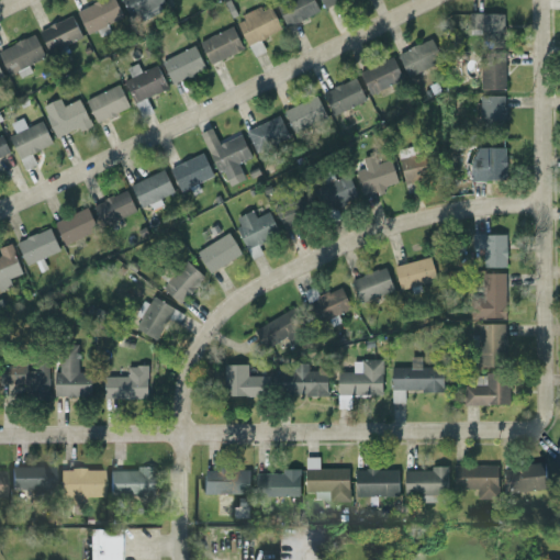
[(124,19),(115,0),(101,0),(78,11),(89,35),(124,19)]
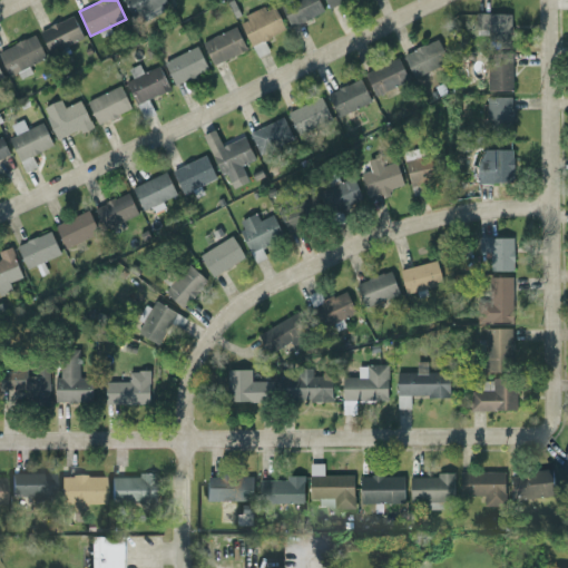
[(168,3),(166,0),(124,0),(134,20),(168,3)]
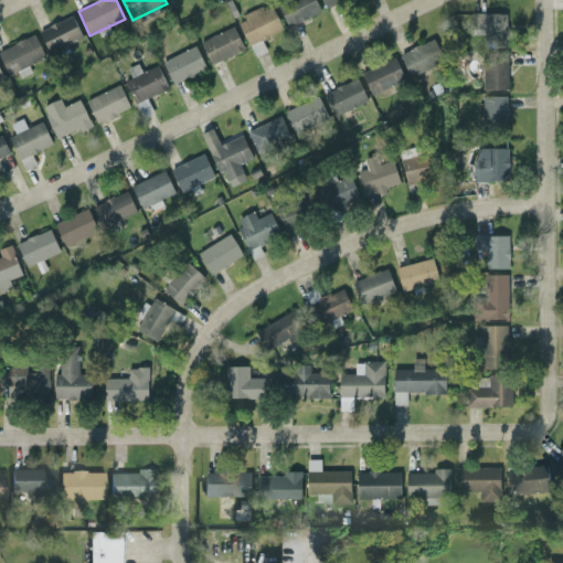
[(288,0),(278,4),(288,28),(322,13),(316,0),(288,0)]
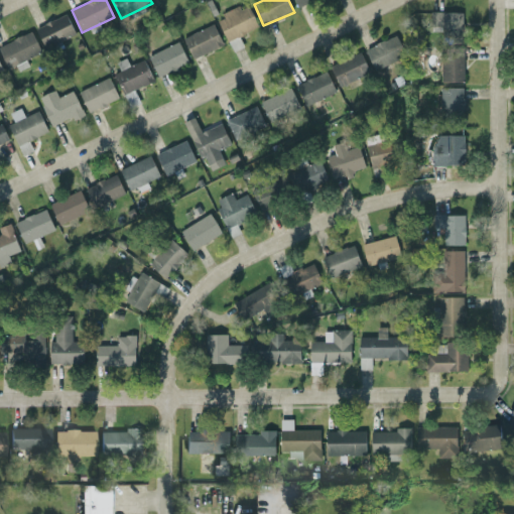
[(293,0),(297,8),(316,0),(293,0)]
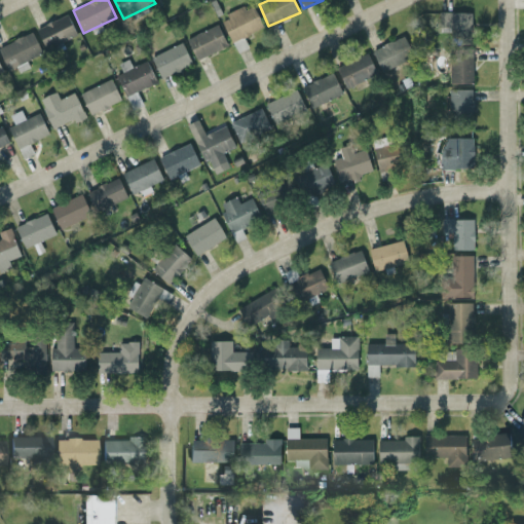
[(231,42),(264,30),(255,7),(245,11),(244,7),(226,14),(229,21),(224,23),(231,42)]
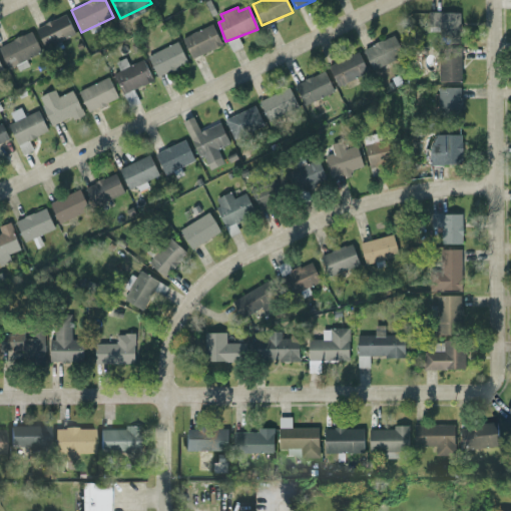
[(461,34),(461,13),(429,13),(429,34),(461,34)]
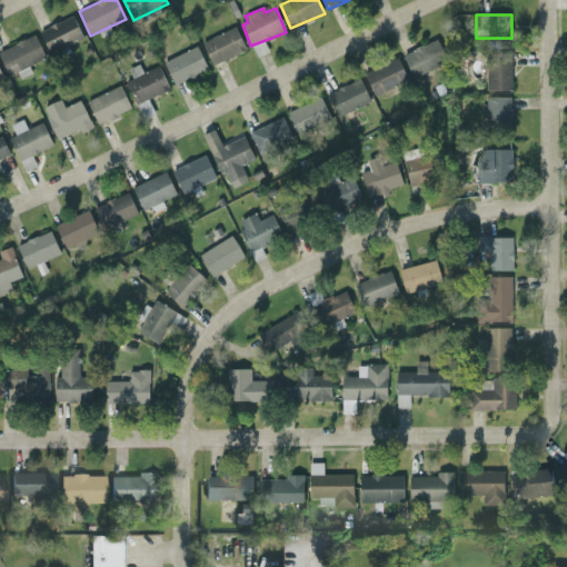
[(85,39),(75,16),(40,32),(51,55),(85,39)]
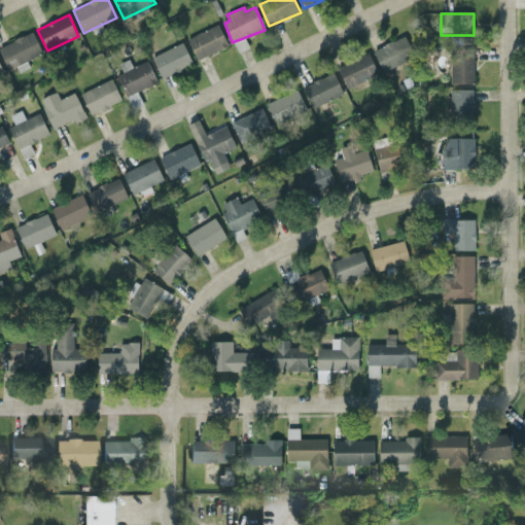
[(199,60),(229,47),(219,26),(189,38),(199,60)]
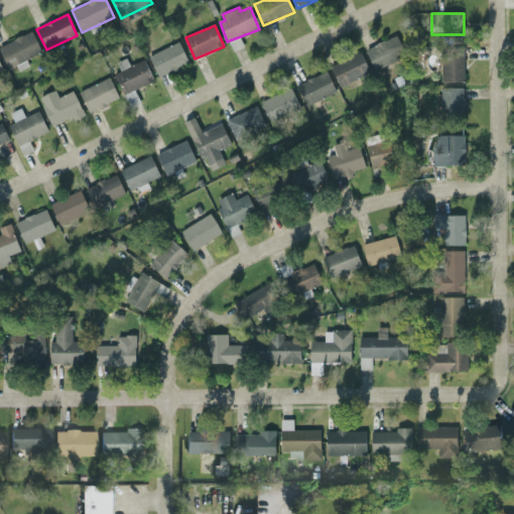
[(0,44),(0,47),(8,71),(18,68),(19,71),(29,68),(27,59),(41,53),(34,33),(0,44)]
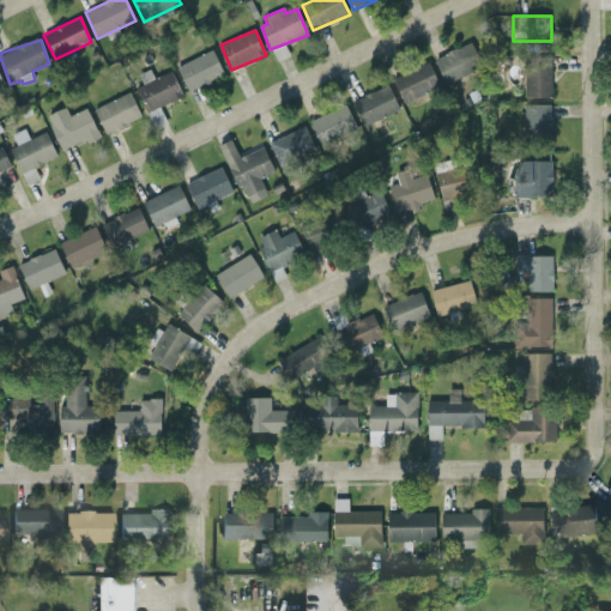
[(435,60),(446,85),(483,67),(472,42),(435,60)]
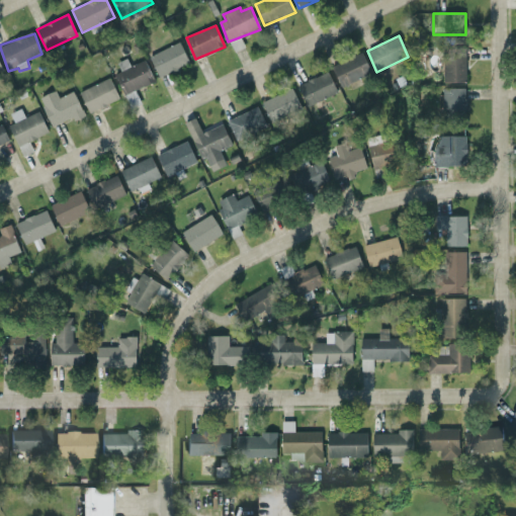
[(160,78),(190,64),(180,43),(150,57),(160,78)]
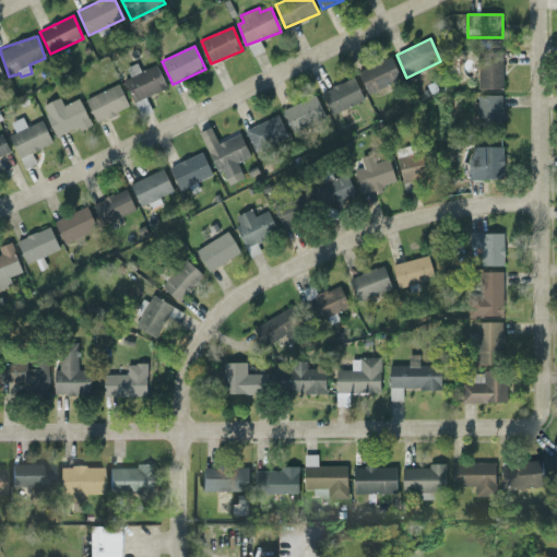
[(402,80),(391,57),(358,72),(369,95),(402,80)]
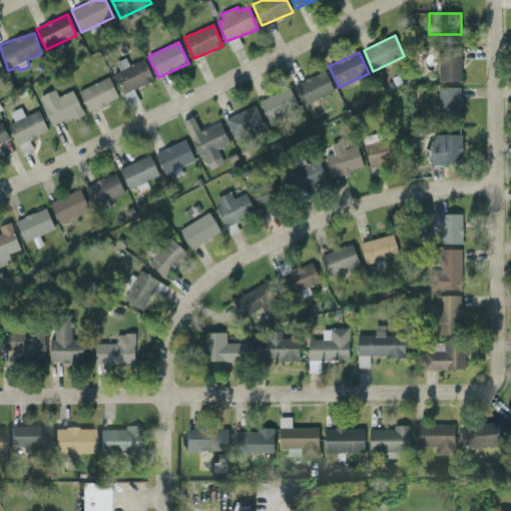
[(462,53),(440,53),(441,82),(463,82),(462,53)]
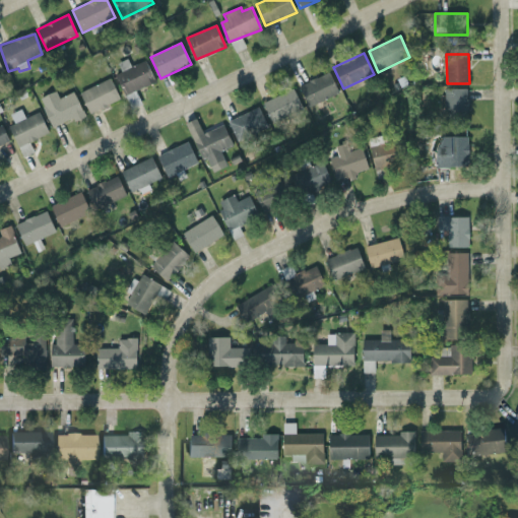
[(118,63),(122,73),(117,74),(125,95),(155,84),(147,61),(131,66),(129,60),(118,63)]
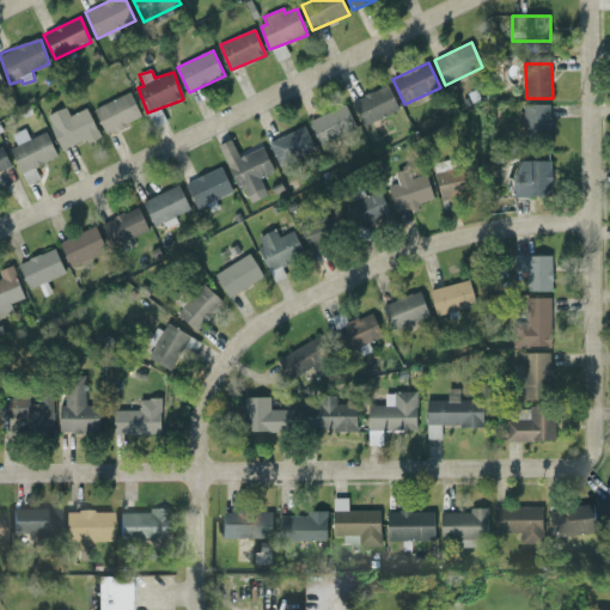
[(398,110),(388,85),(352,102),(364,127),(398,110)]
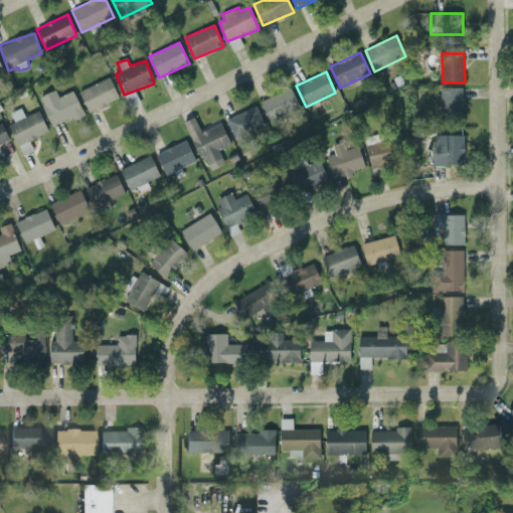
[(120,99),(110,77),(79,92),(90,113),(120,99)]
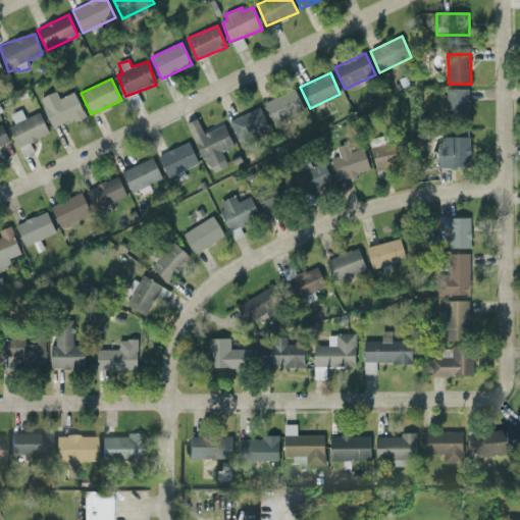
[(448,89),(447,114),(469,114),(470,90),(448,89)]
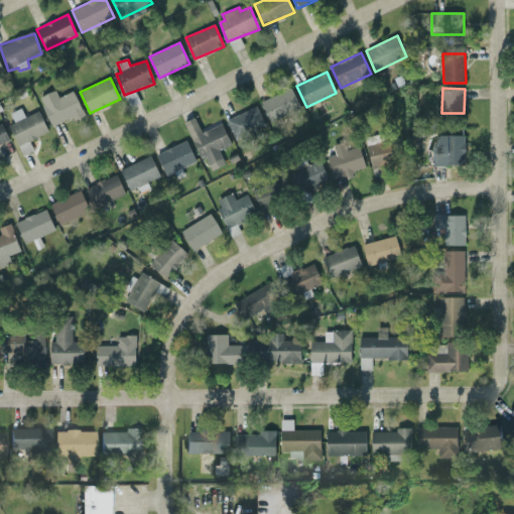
[(262,100),(269,121),(300,111),(293,90),(262,100)]
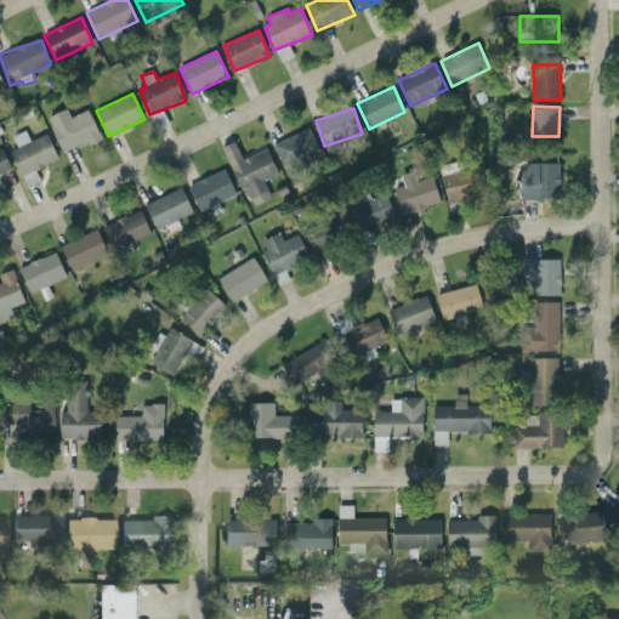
[(47,118),(63,153),(87,142),(90,146),(102,140),(89,109),(72,118),(67,109),(47,118)]
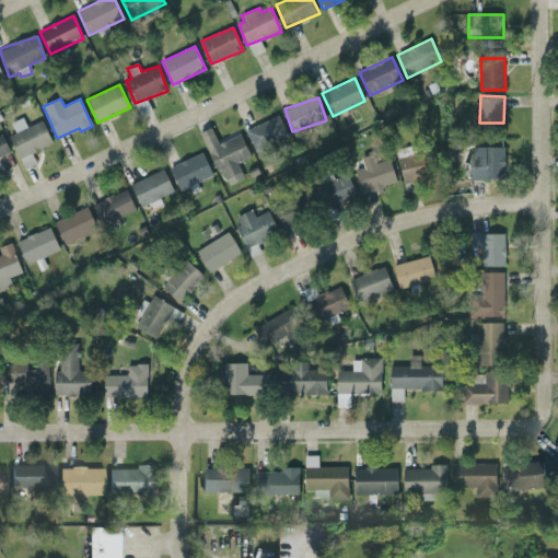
[(290,138),(279,115),(246,131),(256,153),(290,138)]
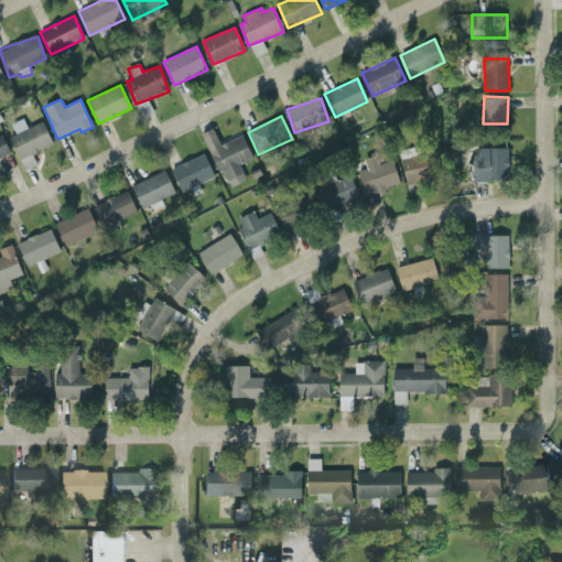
[(43,122),(28,129),(23,119),(12,125),(17,134),(10,137),(25,171),(38,165),(32,154),(54,146),(43,122)]
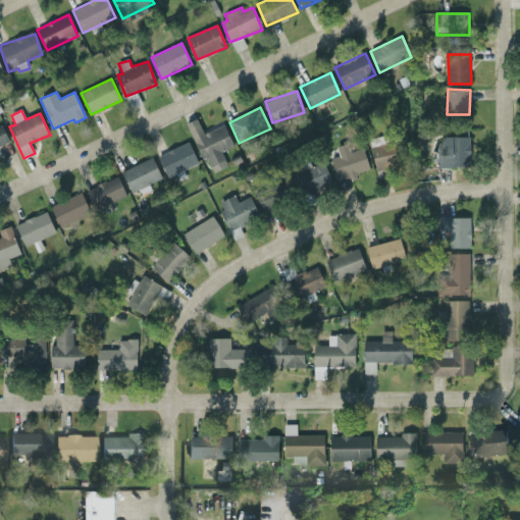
[(225,125),(204,135),(198,119),(188,123),(203,162),(208,160),(214,173),(228,167),(222,152),(234,147),(225,125)]
